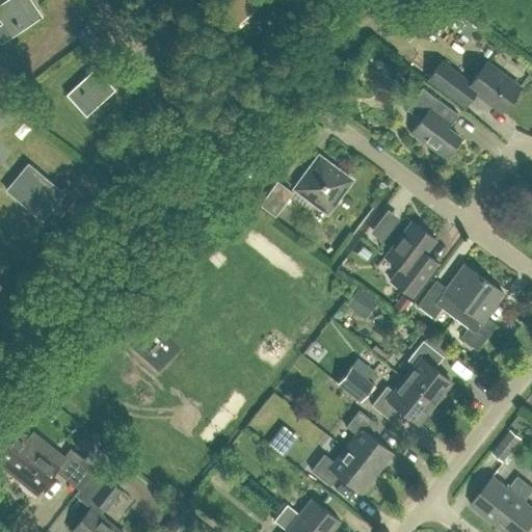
[(42,16),(30,0),(4,0),(0,3),(0,20),(10,36),(42,16)]
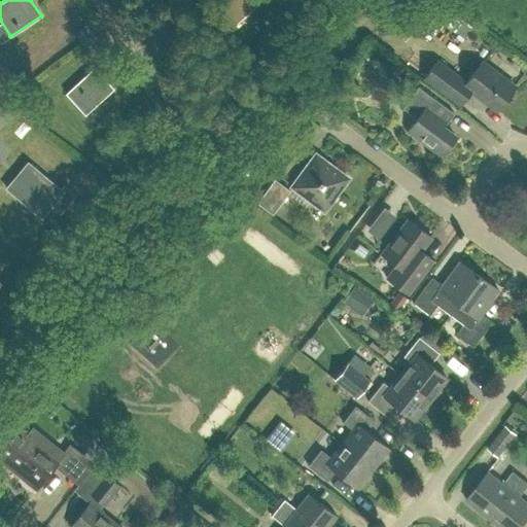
[(258,2),(255,0),(222,0),(212,9),(231,29),(258,2)]
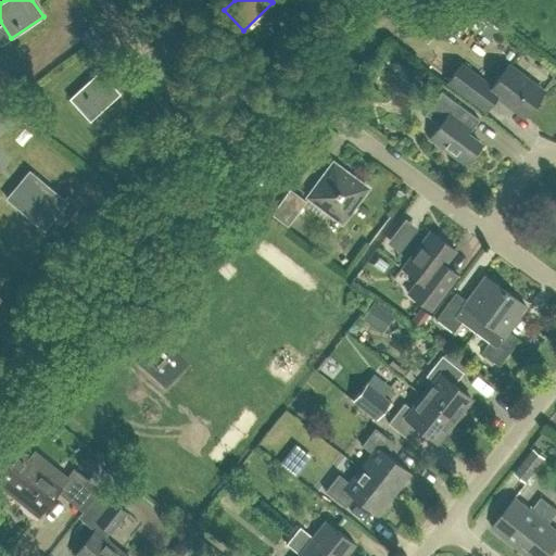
[(491,86),(460,63),(446,81),(485,111),(496,96),(525,116),(543,91),(507,65),(491,86)]
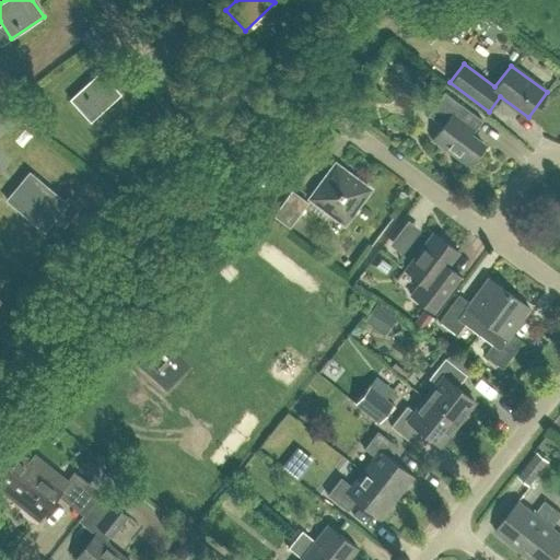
[(120,94),(100,71),(69,98),(90,121),(120,94)]
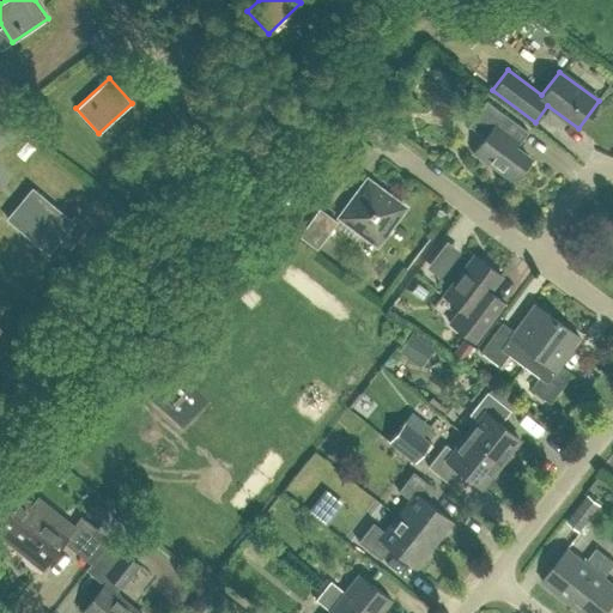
[(528,132),(486,101),(468,126),(485,138),(474,151),(513,180),(520,170),(527,169),(526,163),(529,158),(516,149),(528,132)]
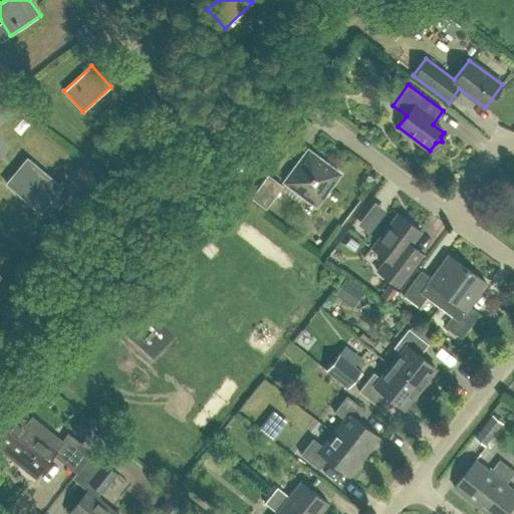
[(339,174),(307,150),(283,182),(315,206),(339,174)]
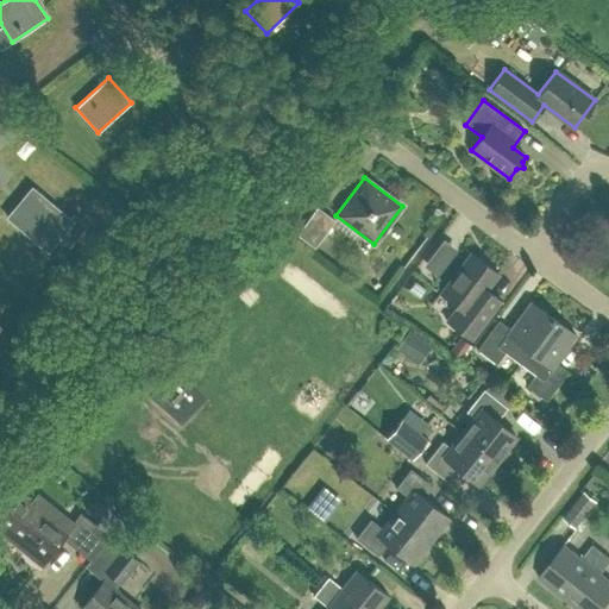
[(31,188),(6,217),(46,250),(71,221),(31,188)]
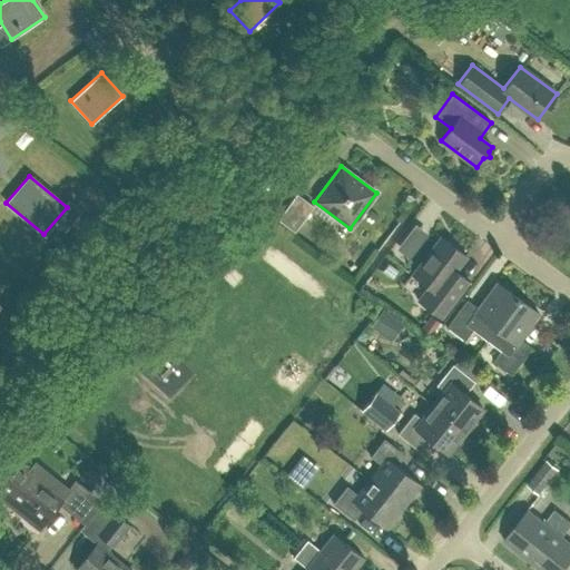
[(313,206),(296,194),(277,219),(294,232),(313,206)]
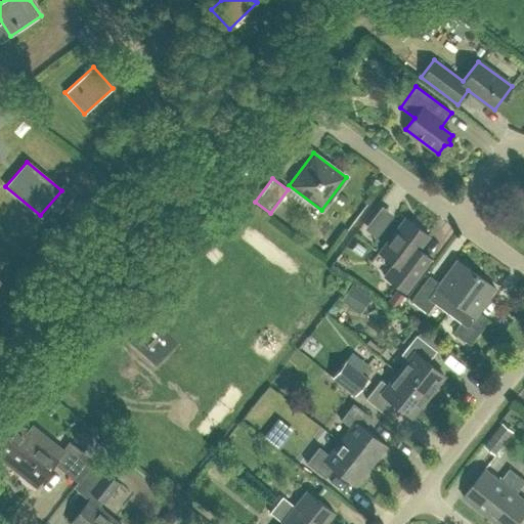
[(429,235),(405,217),(379,253),(393,263),(384,275),(405,292),(430,259),(419,250),(429,235)]
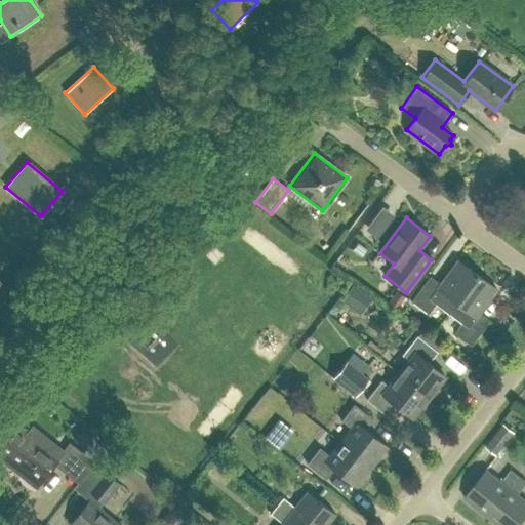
[(448,313),(477,274),(457,259),(440,283),(430,276),(411,301),(428,314),(435,304),(448,313)]
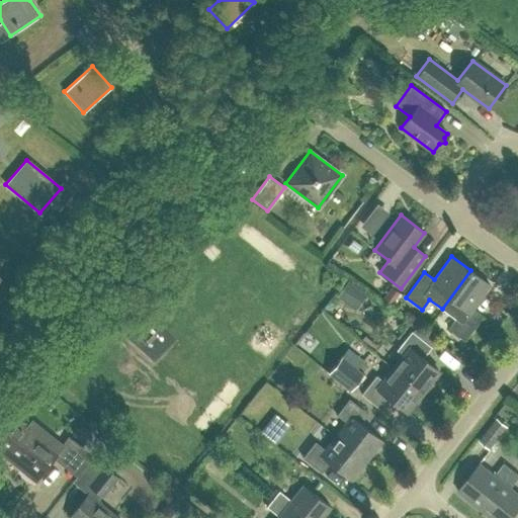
[(490,285),(470,270),(442,309),(455,318),(447,328),(464,340),(483,316),(472,309),(490,285)]
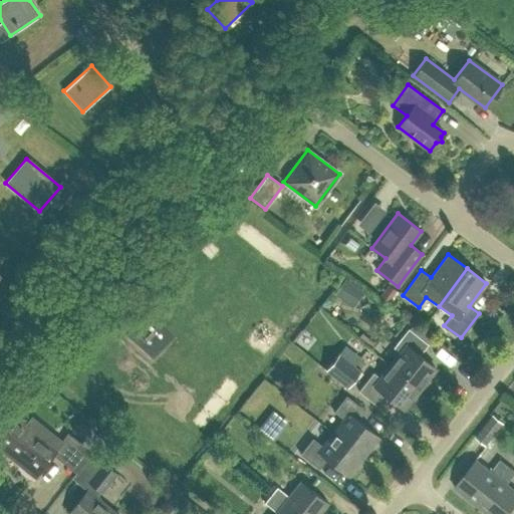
[(392,365),(419,388),(435,368),(419,355),(428,344),(409,329),(394,347),(401,353),(392,365)]
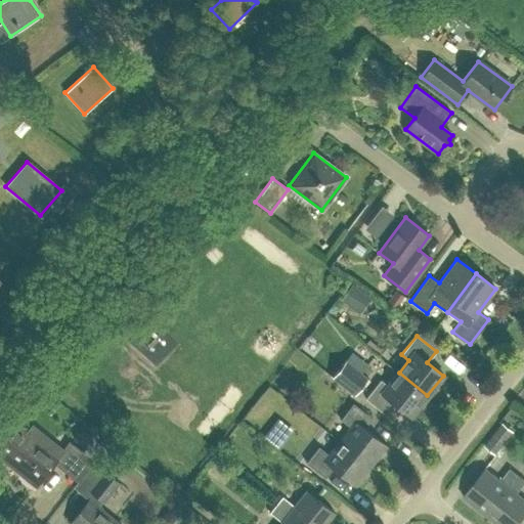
[(350,396),(355,391),(358,394),(376,378),(356,358),(334,380),(350,396)]
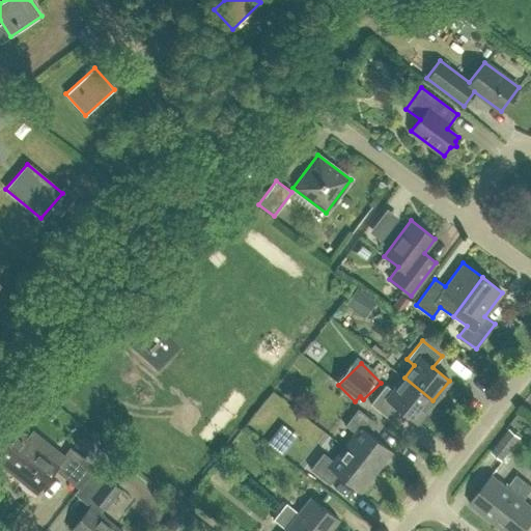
[(416,422),(432,400),(404,378),(394,391),(386,385),(370,404),(391,420),(399,409),(416,422)]
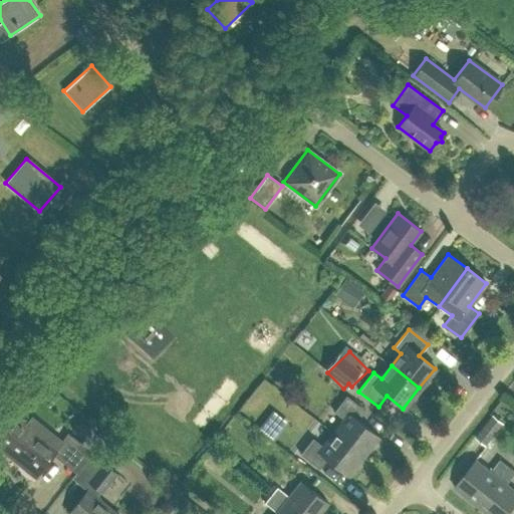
[(343,420),(333,432),(364,457),(379,438),(357,420),(365,410),(347,396),(334,412),(343,420)]
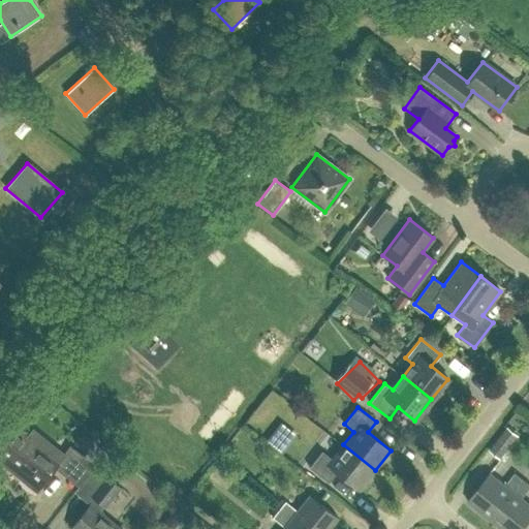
[(79,486),(95,465),(82,455),(69,445),(64,452),(32,426),(25,436),(14,428),(0,445),(0,458),(22,475),(21,477),(35,489),(54,466),(79,486)]
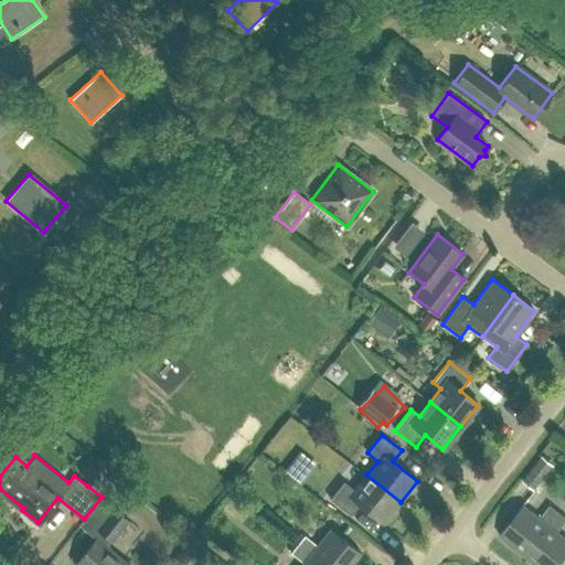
[(554,465),(542,456),(523,480),(535,490),(554,465)]
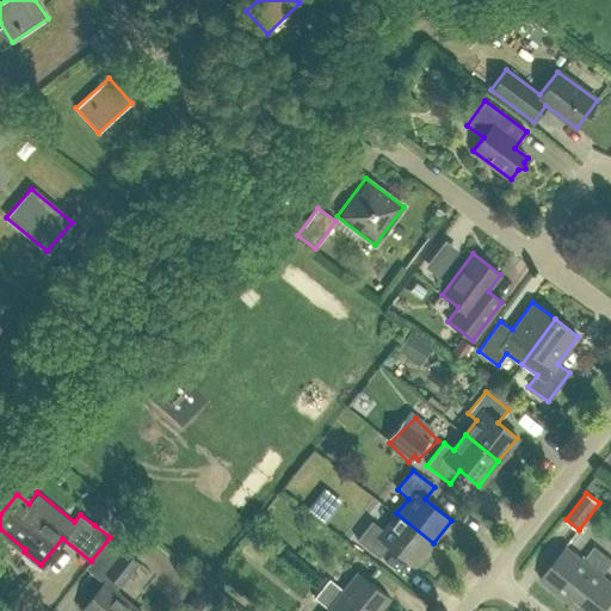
[(323,513),(337,518),(344,501),(331,495),(323,513)]
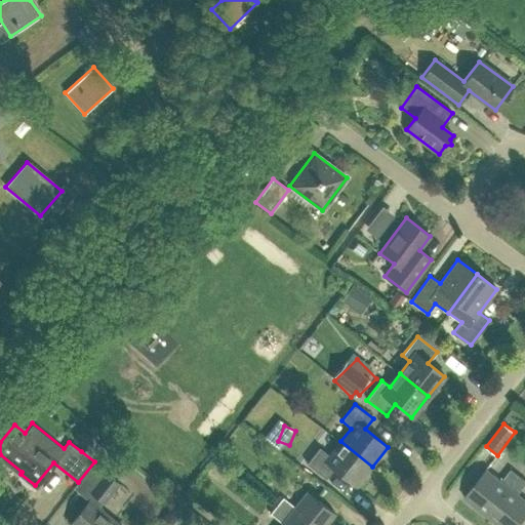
[(178,438),(185,454),(194,451),(189,435),(178,438)]
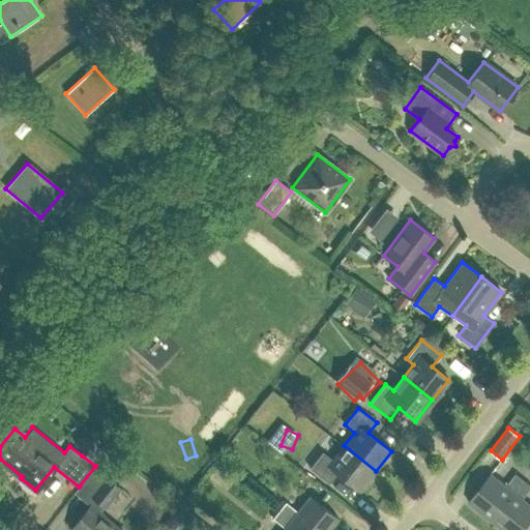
[(359,492),(376,471),(344,445),(334,458),(324,449),(310,468),(329,483),(336,474),(359,492)]
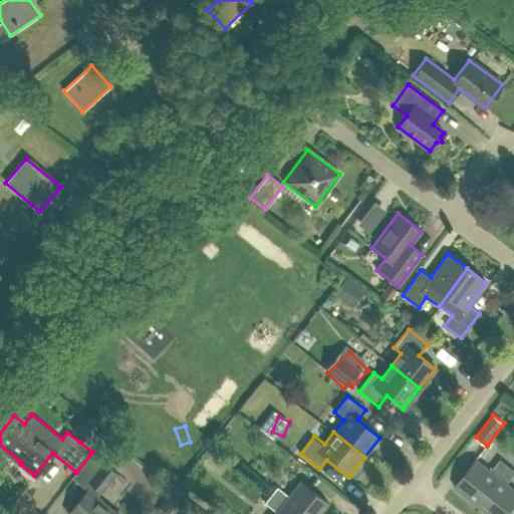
[(117,472),(92,452),(76,472),(72,478),(85,489),(67,512),(70,513),(115,513),(96,498),(117,472)]
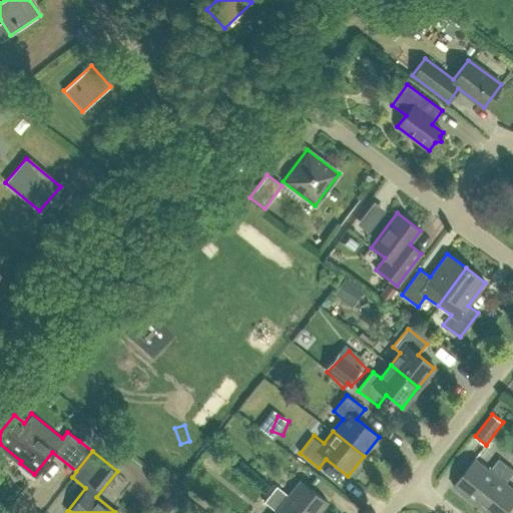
[(453,484),(477,503),(508,463),(501,457),(491,469),(475,457),(453,484)]
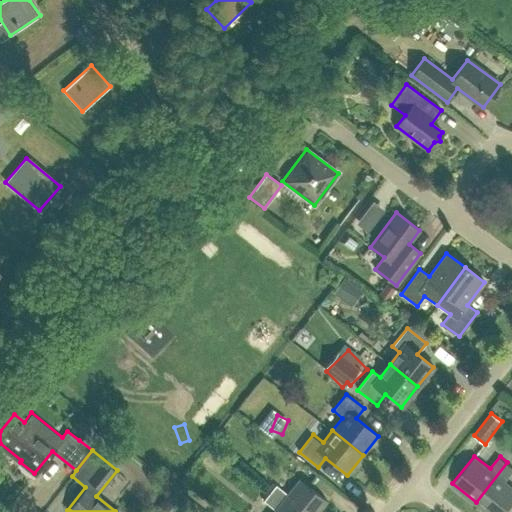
[(511,466),(507,462),(476,502),(488,511),(505,511),(511,504),(511,485),(506,481),(511,473),(511,466)]
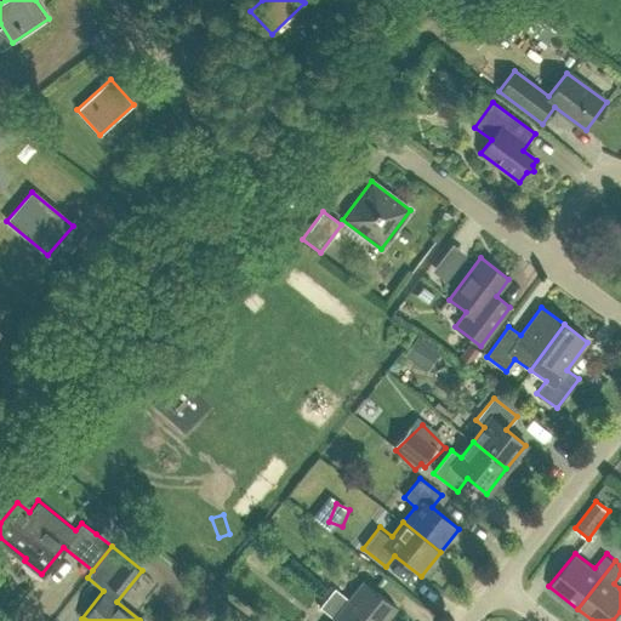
[(328,597),(357,620),(385,620),(397,607),(364,581),(348,599),(335,588),(328,597)]
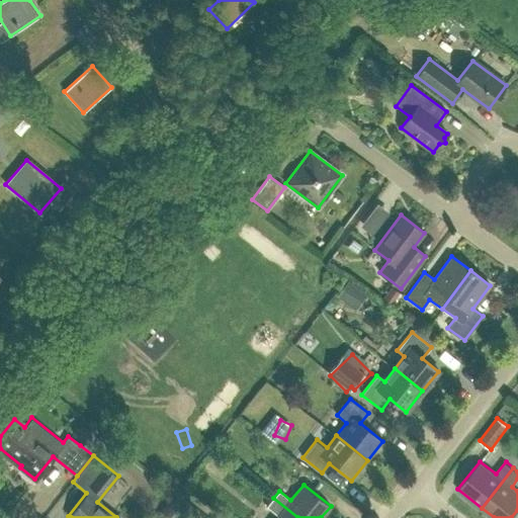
[(297,517),(273,498),(268,504),(280,514),(276,517),(297,517)]
